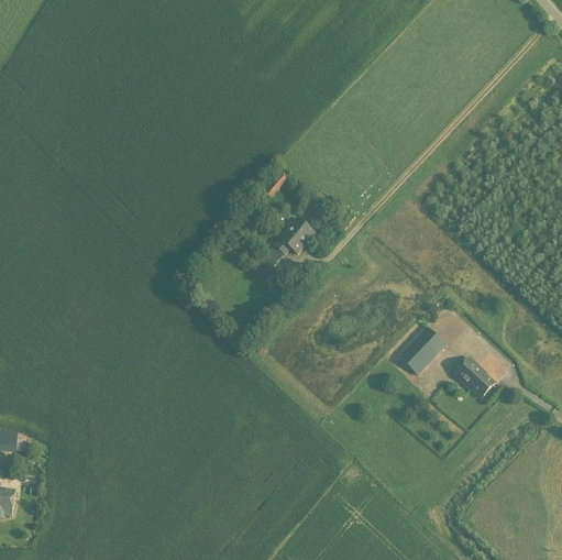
[(278,169),(262,188),(268,194),(272,197),(288,177),(286,175),(278,169)]
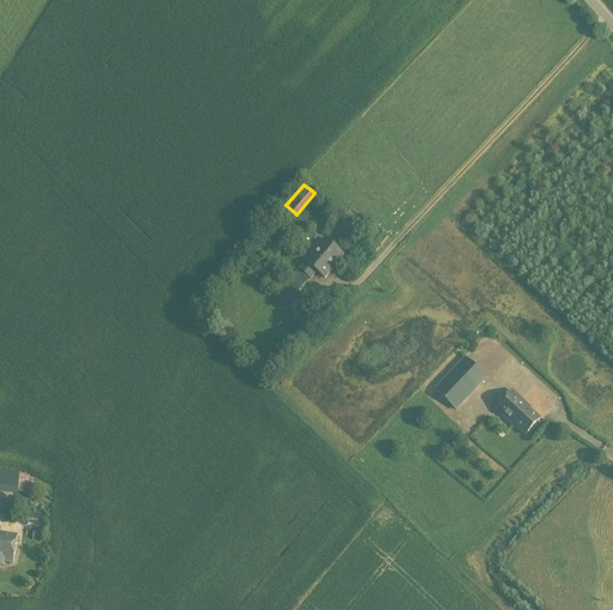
[(388,235),(379,228),(376,234),(368,241),(377,248),(388,235)]
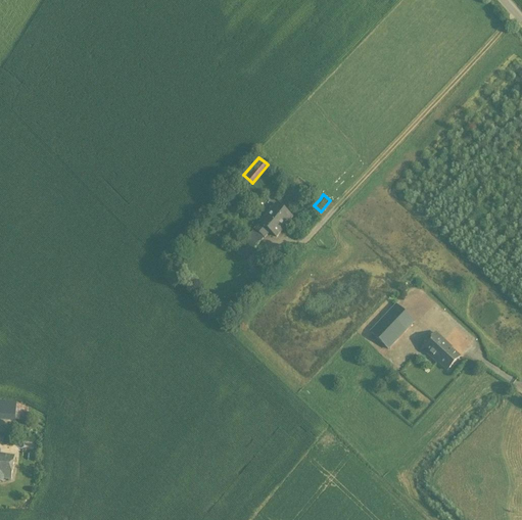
[(255,227),(265,235),(271,229),(277,235),(285,225),(293,215),(277,201),(255,227)]
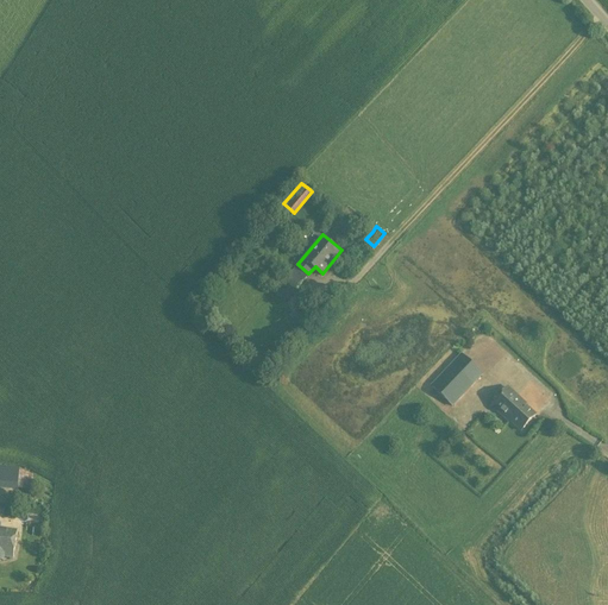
[(288,301),(308,276),(296,265),(275,290),(288,301)]
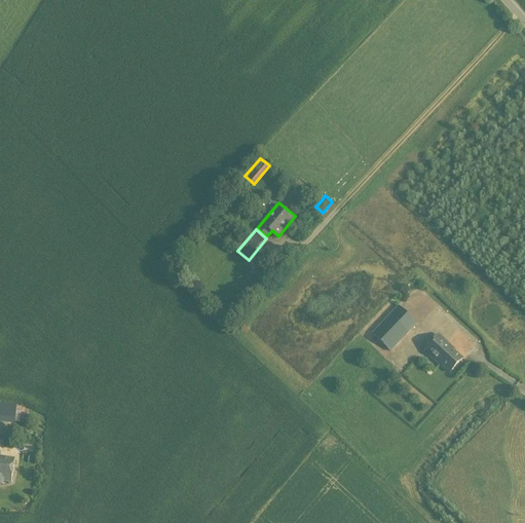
[(274,252),(266,260),(278,271),(286,262),(274,252)]
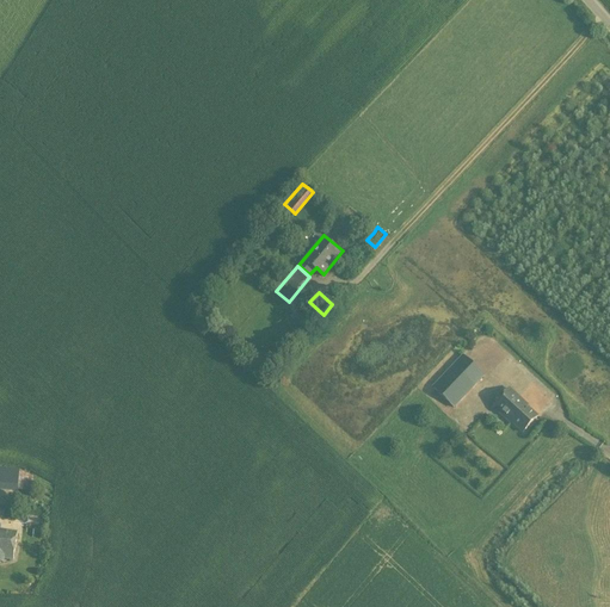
[(309,330),(320,317),(305,303),(294,316),(309,330)]
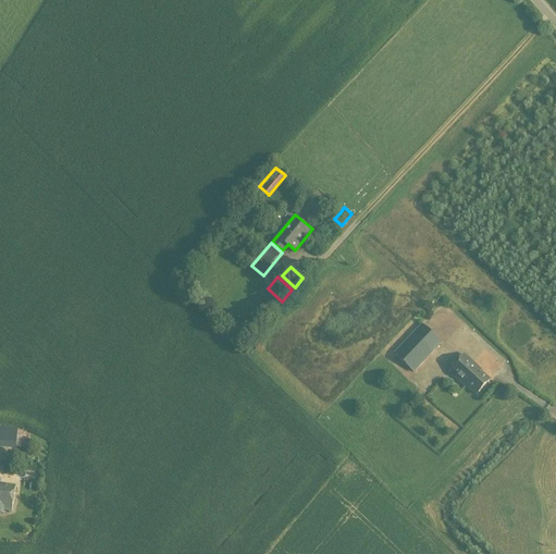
[(442,341),(422,322),(395,352),(415,370),(442,341)]
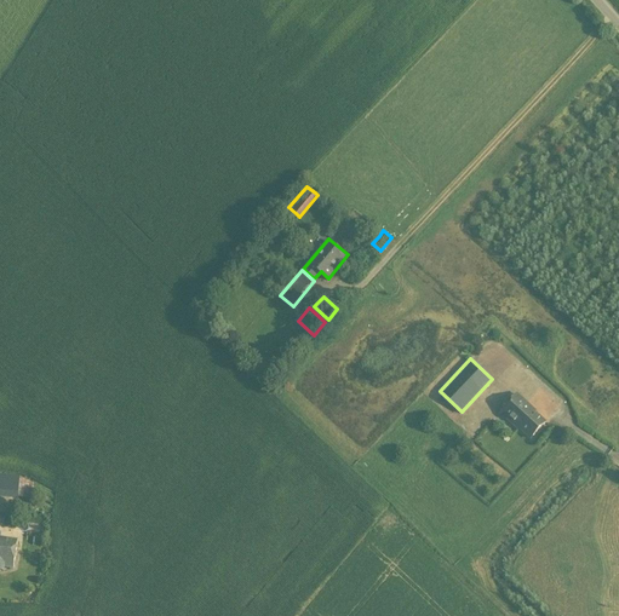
[(509,402),(500,410),(519,427),(520,426),(521,427),(532,437),(539,429),(546,420),(536,410),(536,409),(517,392),(509,402)]
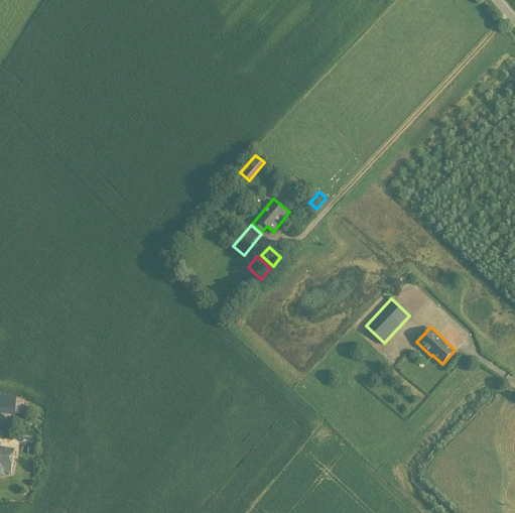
[(0,410),(18,412),(28,413),(29,400),(17,395),(0,393),(0,410)]
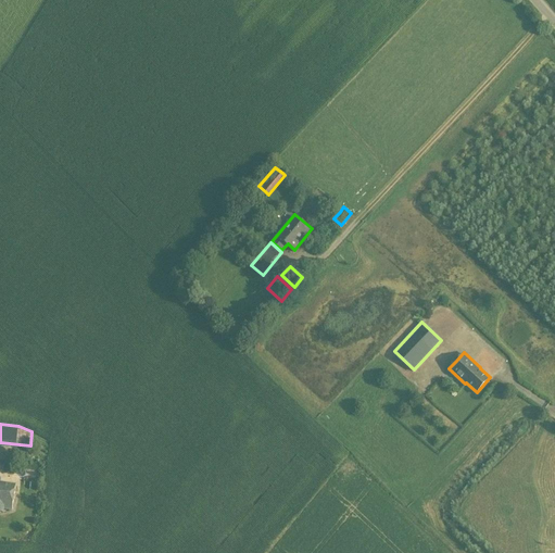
[(0,510),(4,511),(5,507),(13,508),(16,484),(0,480),(0,510)]
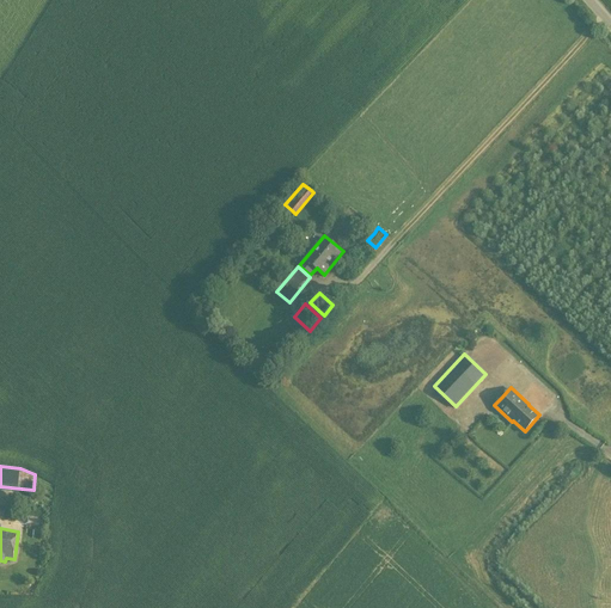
All buildings are outlined.
